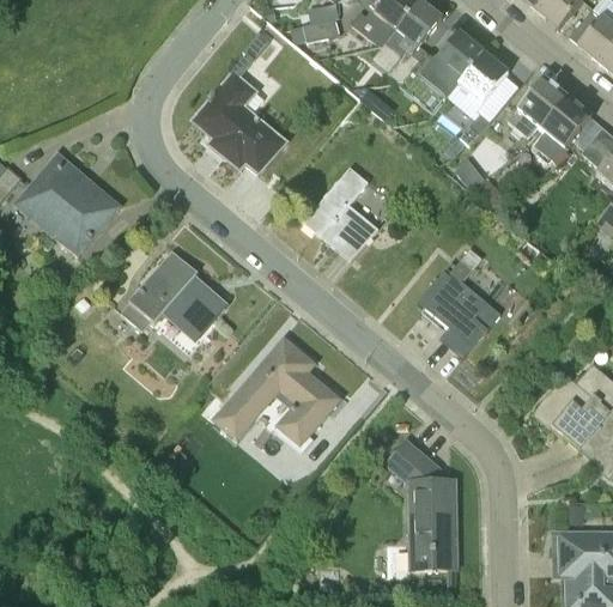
[(360,11),(351,24),(378,46),(419,0),(359,0),(358,2),(369,11),(365,16),(360,11)]
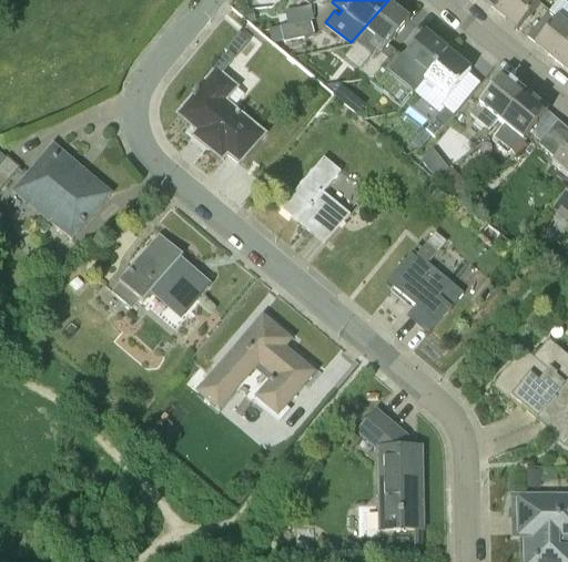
[(374,74),(375,74),(389,57),(383,50),(409,17),(388,0),(351,42),(352,43),(344,54),(368,75),(374,74)]
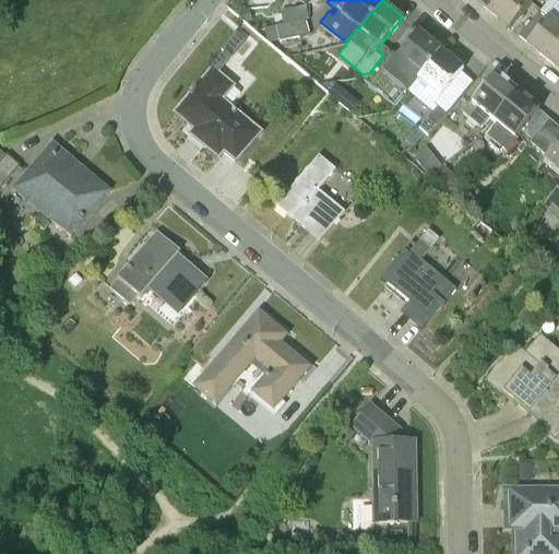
[(478,0),(489,9),(497,0),(478,0)]
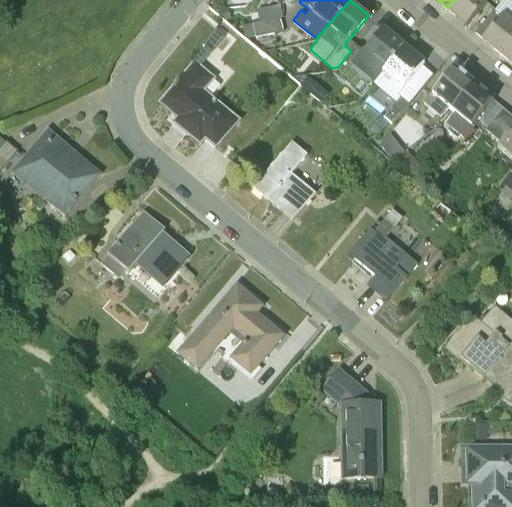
[(455,0),(448,8),(467,24),(487,0),(455,0)]
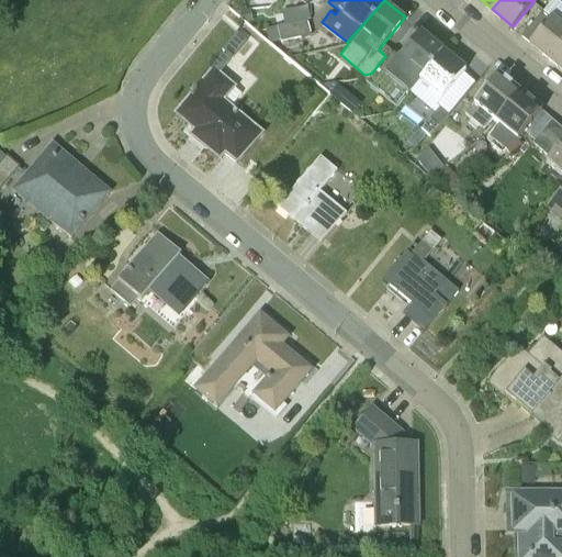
[(253,19),(250,7),(235,9),(248,20),(253,19)]
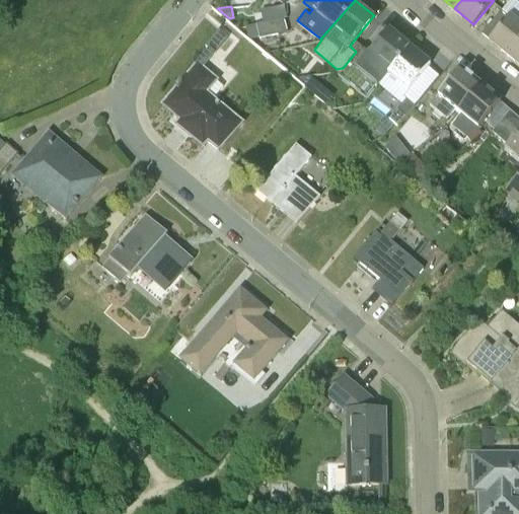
[(489,37),(508,53),(518,39),(518,17),(511,11),(489,37)]
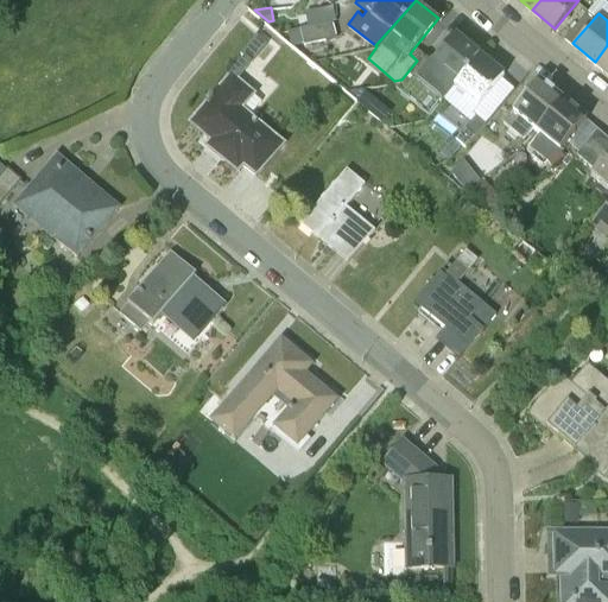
[(331,18),(308,23),(299,25),(304,40),(325,37),(327,39),(336,36),(331,18)]
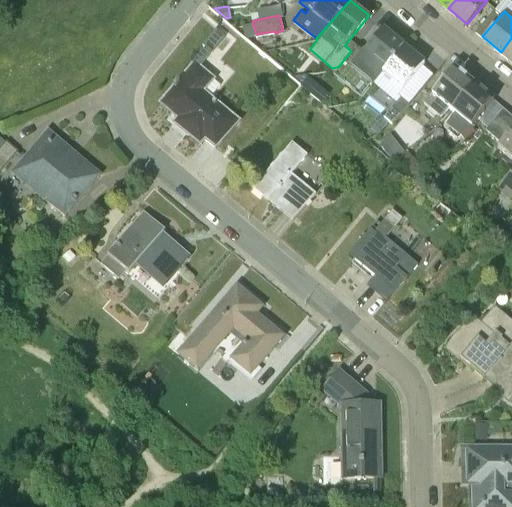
[(205,45),(212,50),(225,34),(216,26),(202,42),(205,45)]
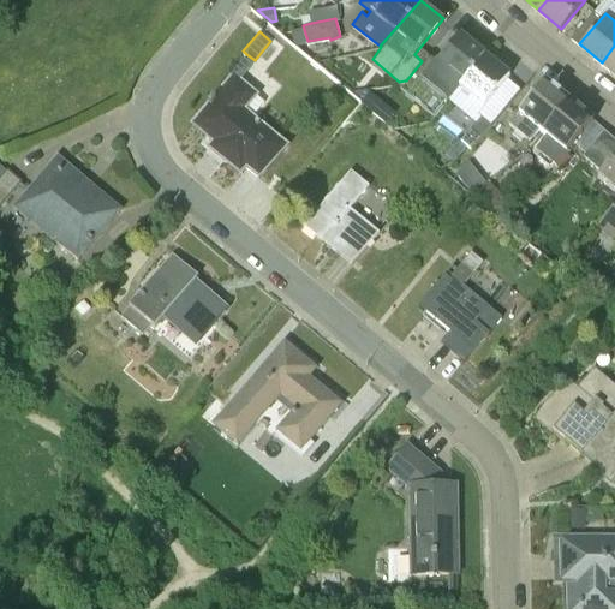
[(446,100),(459,83),(484,52),(460,31),(439,60),(429,53),(422,61),(406,81),(405,81),(400,87),(433,114),(445,99),(446,100)]
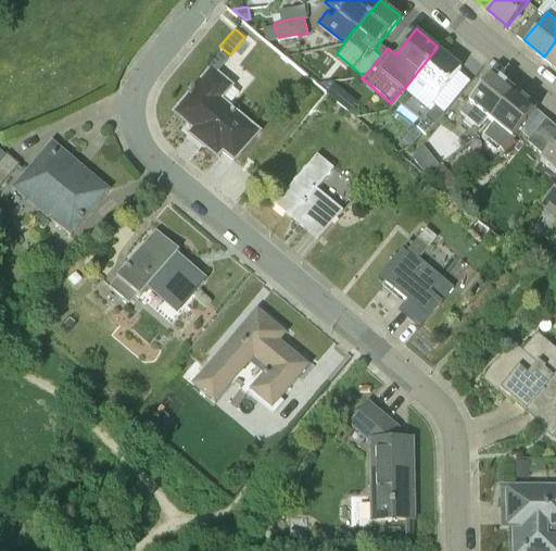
[(555,41),(544,57),(555,66),(555,41)]
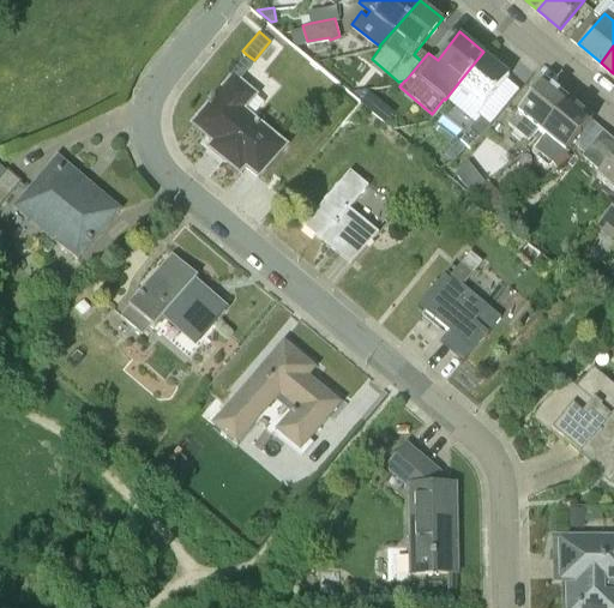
[(458,83),(482,104),(509,72),(483,52),(458,83)]
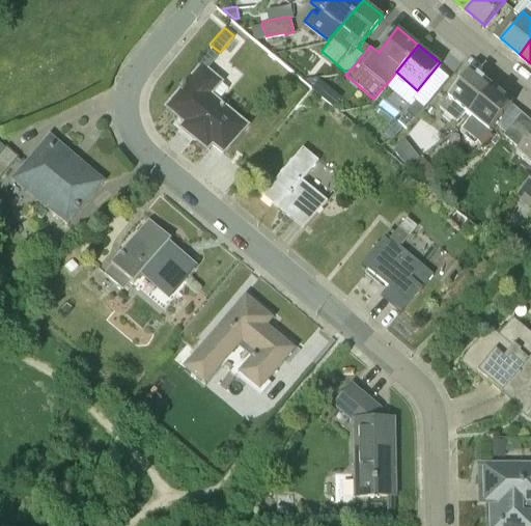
[(223,79),(204,62),(202,65),(187,84),(184,81),(179,86),(182,87),(173,97),(185,106),(183,108),(190,113),(184,119),(197,131),(193,135),(207,147),(212,142),(223,150),(248,121),(212,91),(223,79)]
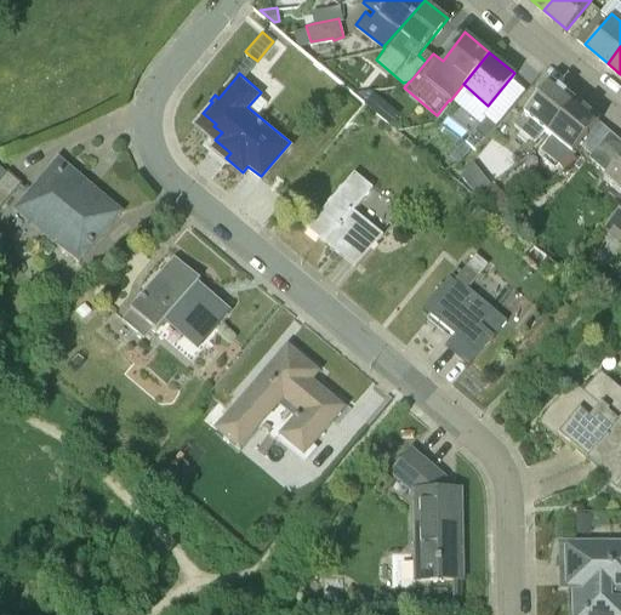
[(545,127),(547,130),(575,98),(551,79),(514,121),(535,138),(545,127)]
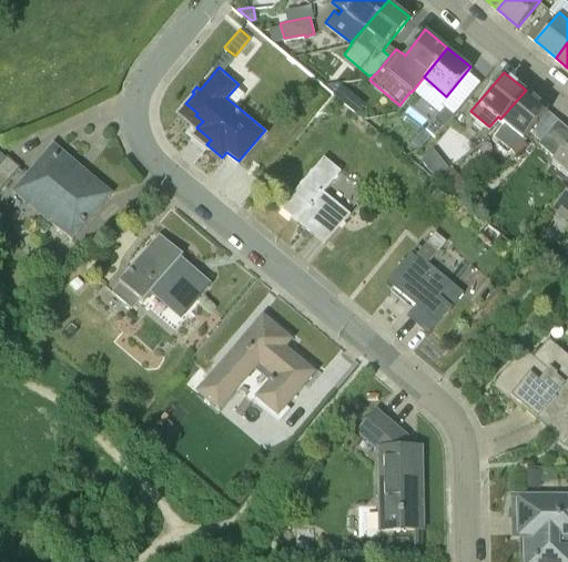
[(333,80),(328,84),(343,96),(348,90),(347,78),(333,80)]
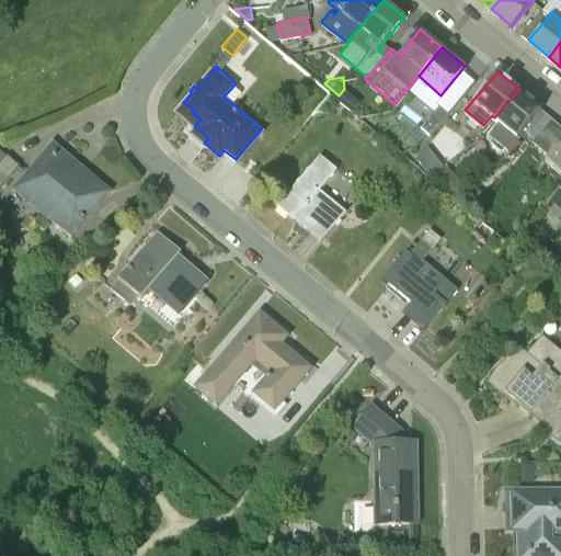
[(534,131),(552,117),(551,116),(519,89),(494,117),(517,137),(527,125),(534,131)]
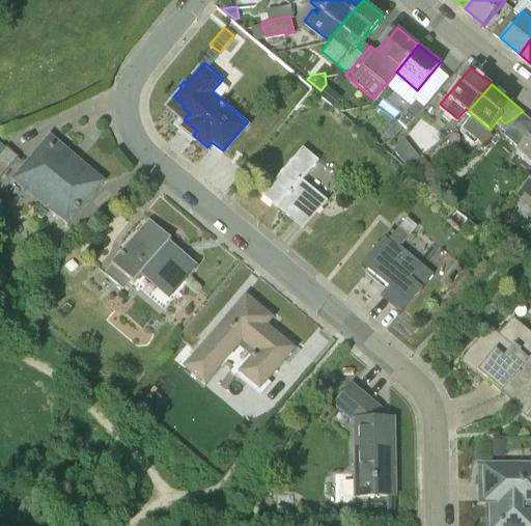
[(416,98),(398,118),(407,127),(425,106),(416,98)]
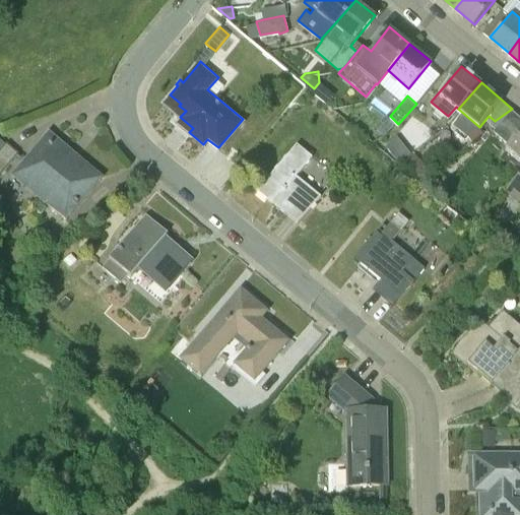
[(519,159),(519,115),(512,109),(495,121),(498,123),(493,128),(509,142),(505,147),(519,159)]
